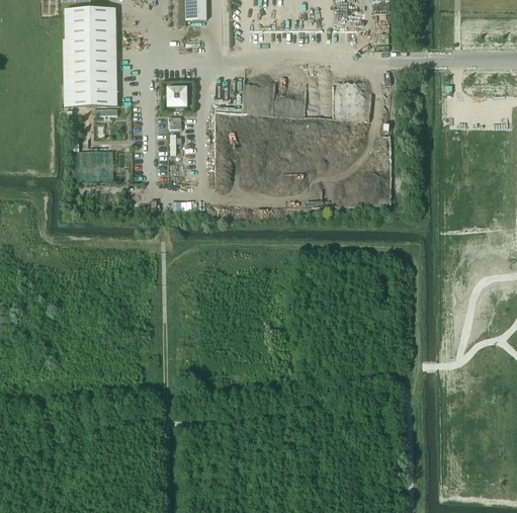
[(183,0),(184,18),(205,18),(204,0),(183,0)]
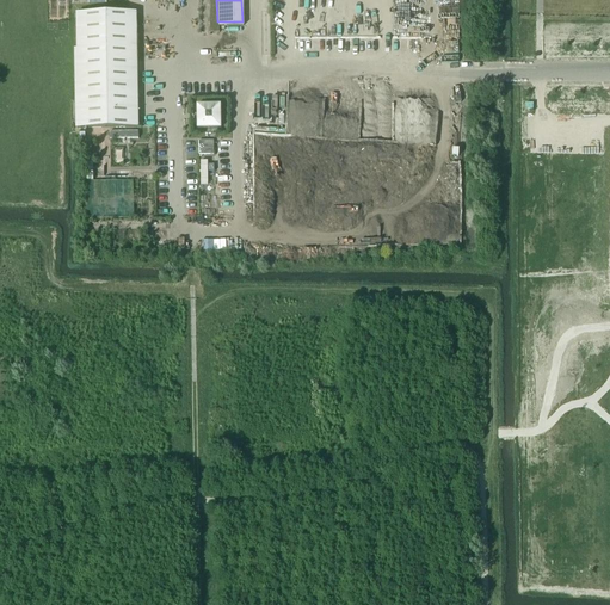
[(75,8),(76,93),(78,124),(137,123),(135,7),(75,8)]
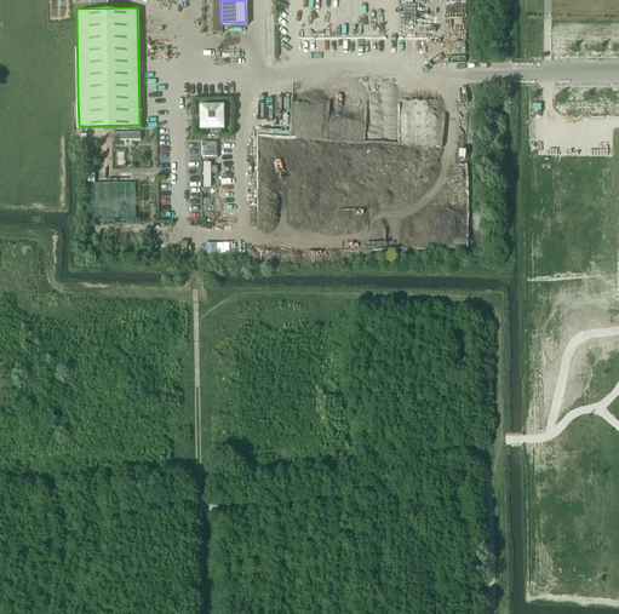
[(199,110),(196,110),(196,116),(199,116),(199,125),(223,125),(223,102),(199,102),(199,110)]
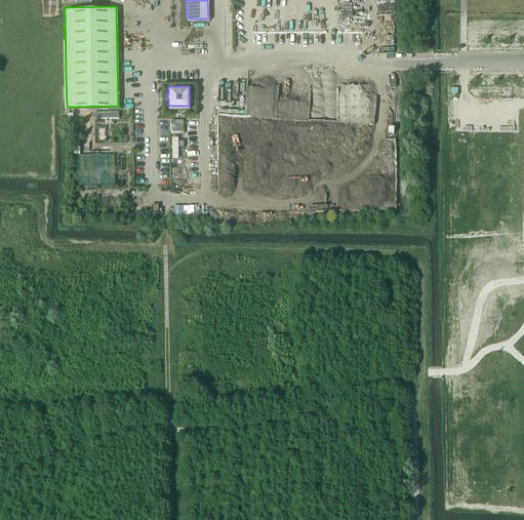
[(182,128),(182,117),(169,117),(169,128),(182,128)]
